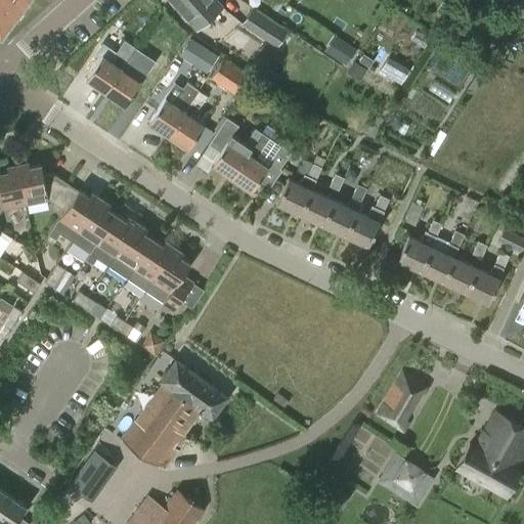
[(0,0),(0,28),(1,29),(23,0),(0,0)]
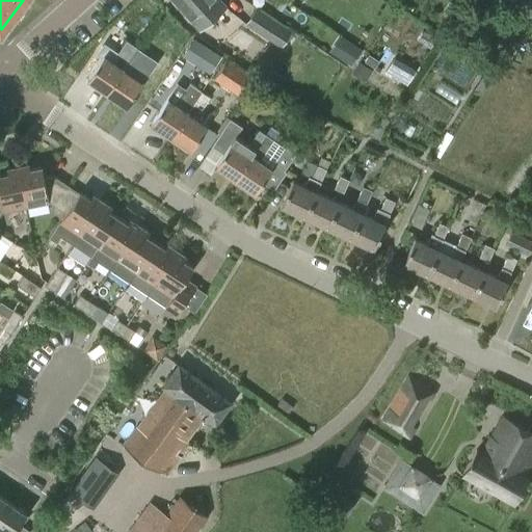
[(174,0),(197,26),(222,4),(217,0),(174,0)]
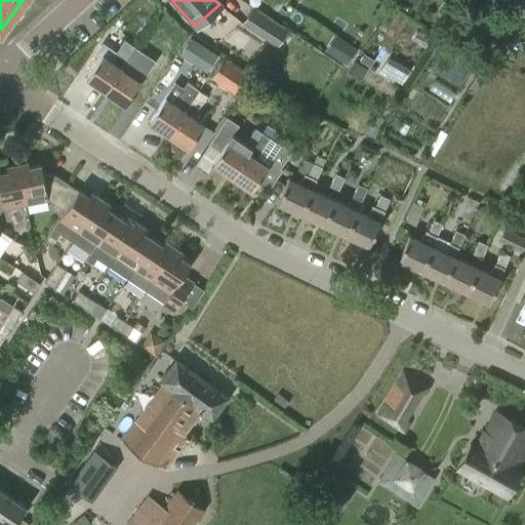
[(278,46),(288,31),(252,6),(241,23),(278,46)]
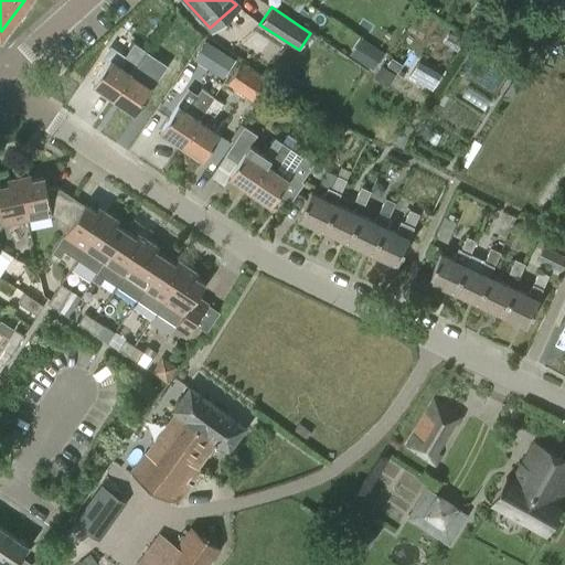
[(550,32),(556,21),(544,13),(536,23),(550,32)]
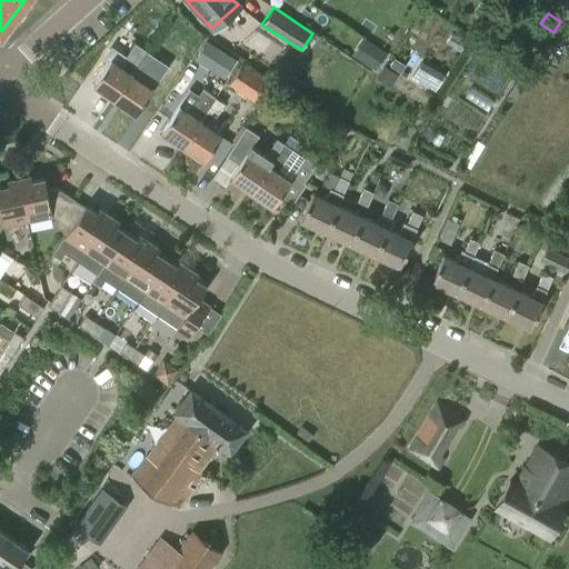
[(546,49),(553,39),(540,29),(532,40),(546,49)]
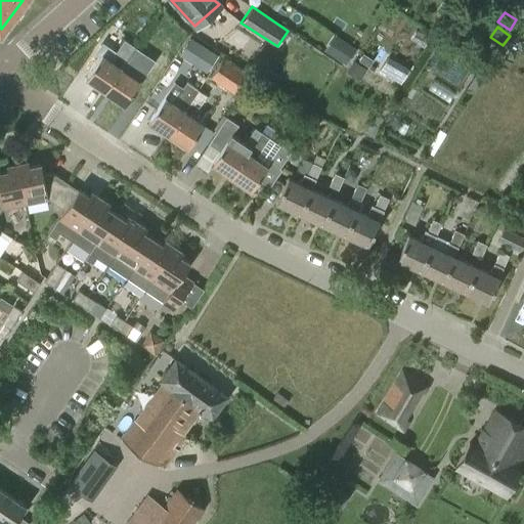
[(355,49),(334,35),(324,49),(346,63),(355,49)]
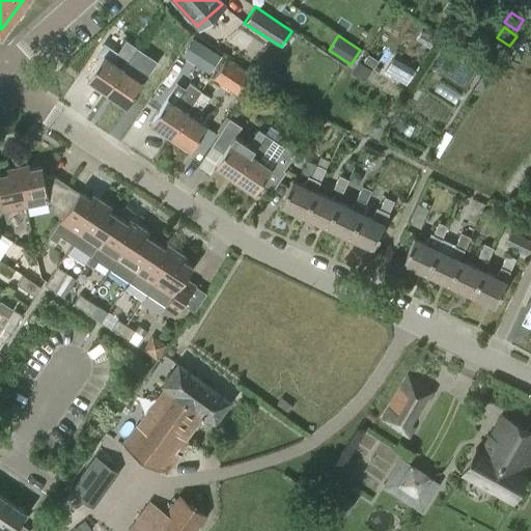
[(193,37),(182,55),(210,72),(220,55),(193,37)]
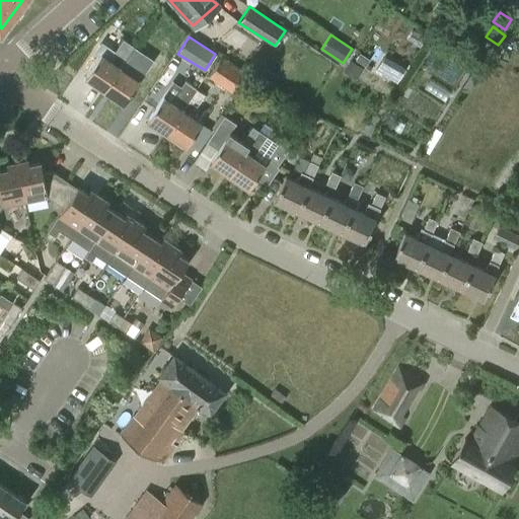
[(124,62),(134,46),(122,38),(114,51),(100,43),(95,51),(99,54),(84,76),(104,89),(124,62)]
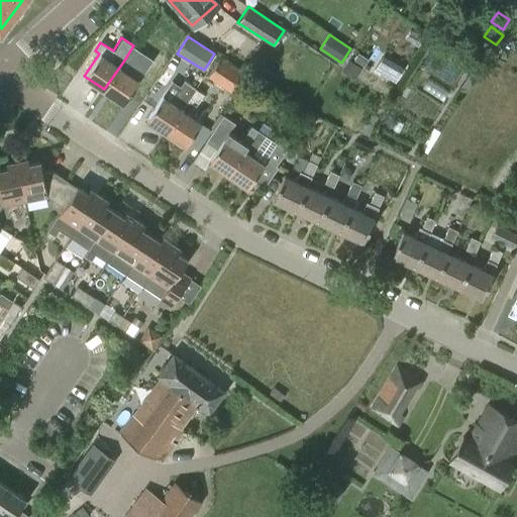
[(122,102),(138,78),(142,73),(128,63),(138,48),(133,45),(123,62),(104,89),(122,102)]
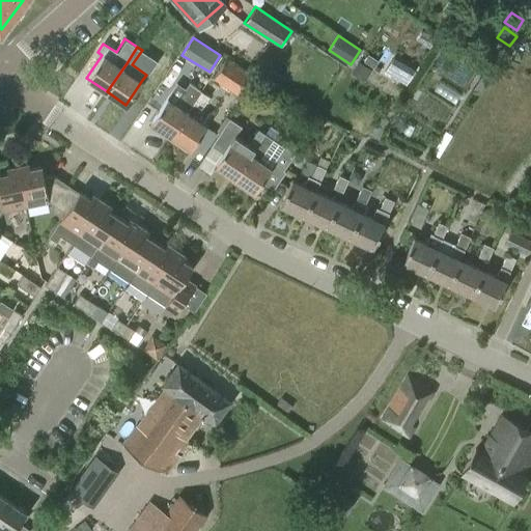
[(367,55),(364,60),(373,66),(378,61),(367,55)]
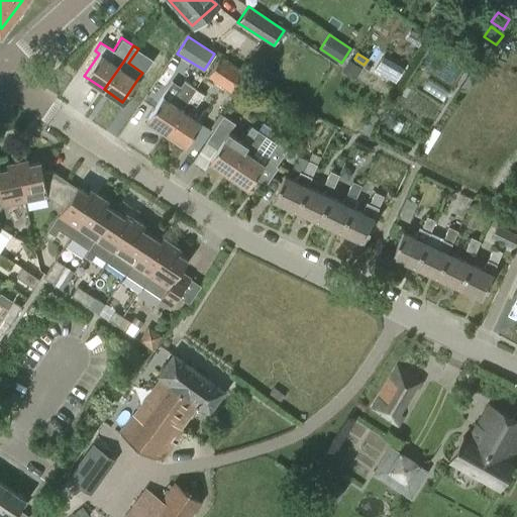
[(234,94),(248,73),(221,55),(207,76),(234,94)]
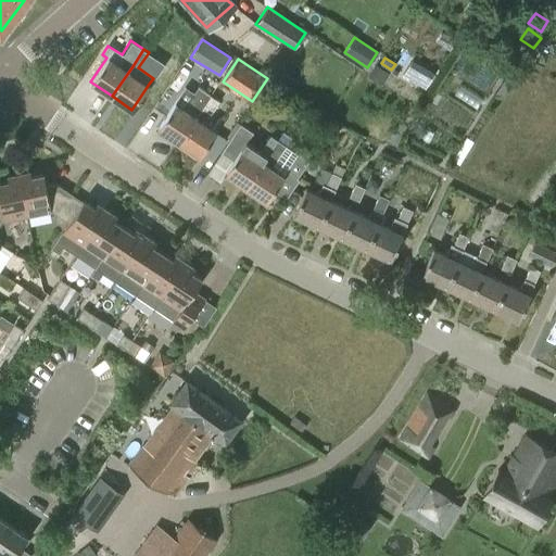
[(376,67),(369,76),(380,84),(387,75),(376,67)]
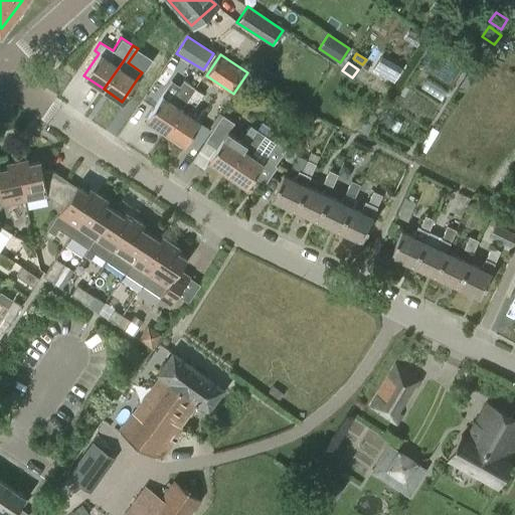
[(466,90),(477,72),(470,68),(459,84),(466,90)]
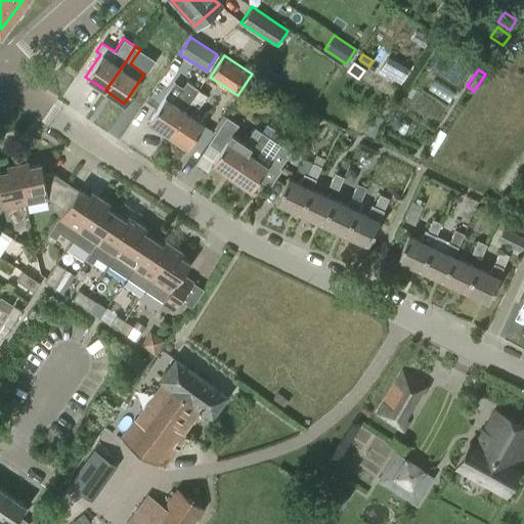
[(186,90),(181,87),(173,81),(164,75),(145,101),(156,107),(148,120),(168,133),(184,108),(197,89),(190,84),(186,90)]
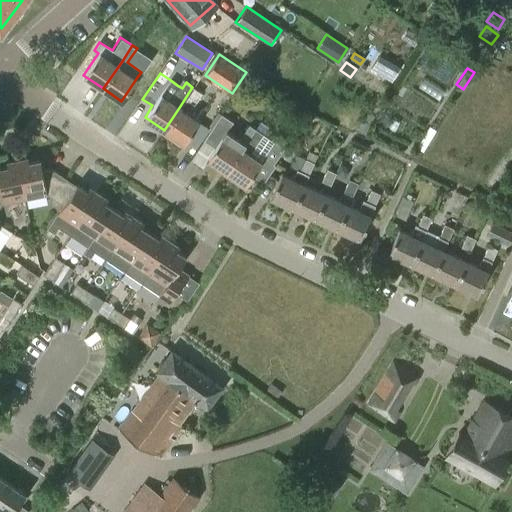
[(183,143),(199,119),(180,106),(164,130),(183,143)]
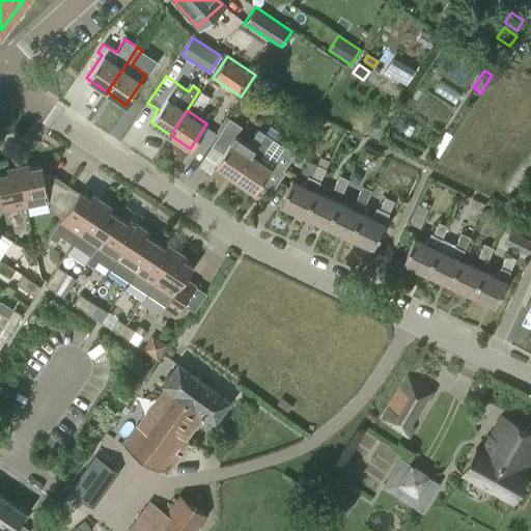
[(247,143),(234,134),(241,124),(228,116),(210,144),(222,151),(214,164),(234,178),(251,154),(263,134),(256,129),(247,143)]
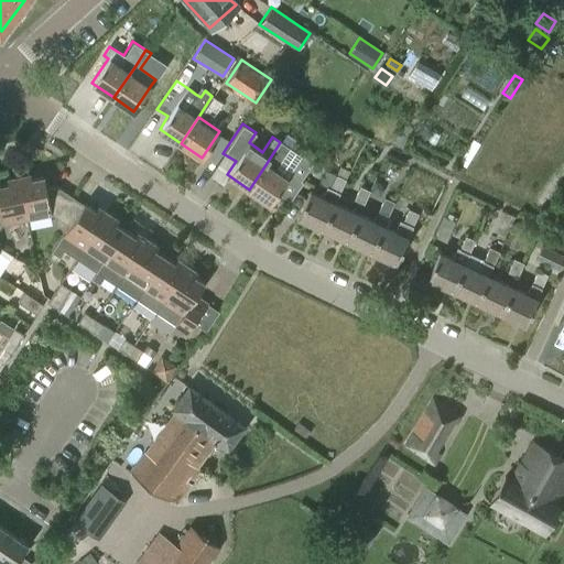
[(300,154),(285,176),(275,169),(290,148),(289,148),(295,138),(286,132),(280,142),(267,163),(249,190),(269,203),(278,191),(290,198),(302,181),(300,179),(312,162),(300,154)]
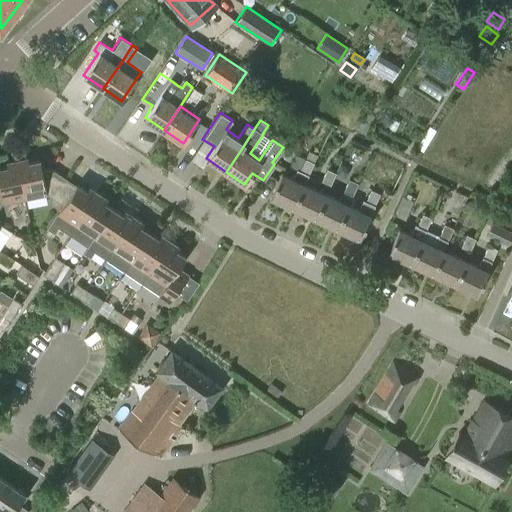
[(308,151),(304,158),(313,162),(317,155),(308,151)]
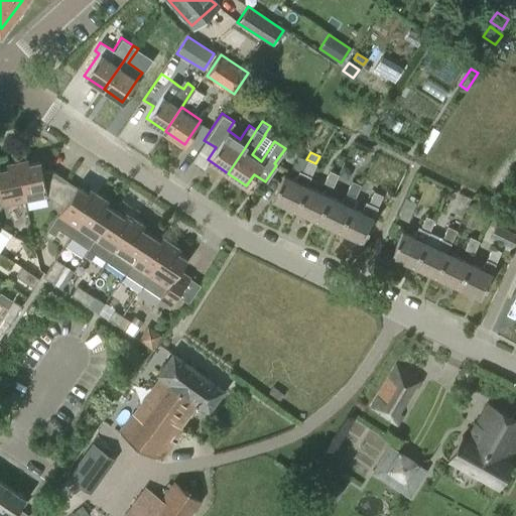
[(28,162),(28,157),(17,159),(25,199),(45,195),(53,200),(67,179),(51,169),(42,171),(40,160),(28,162)]
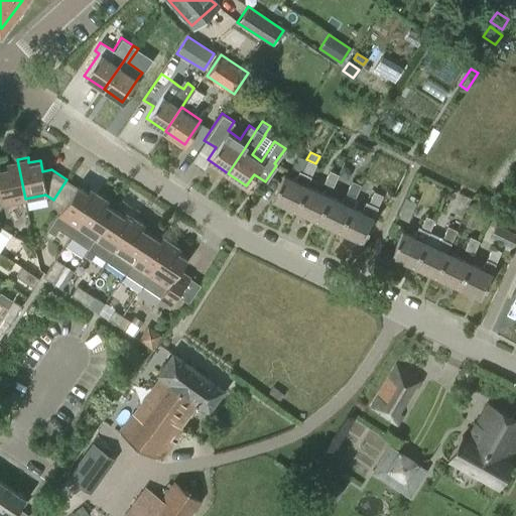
[(0,206),(2,203),(25,199),(17,159),(7,161),(8,166),(0,167),(0,206)]
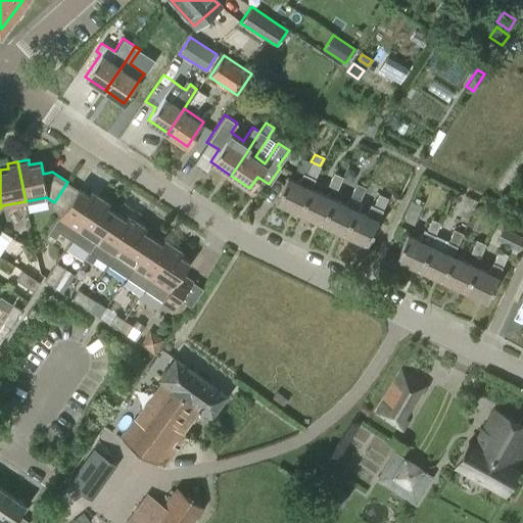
[(310,187),(320,165),(311,161),(305,174),(302,172),(298,182),(287,177),(276,201),(299,211),(311,187),(310,187)]
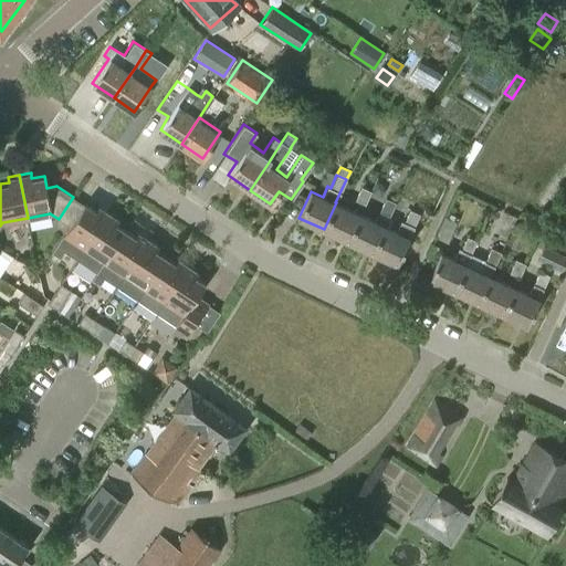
[(376,180),(370,190),(381,195),(384,189),(381,184),(376,180)]
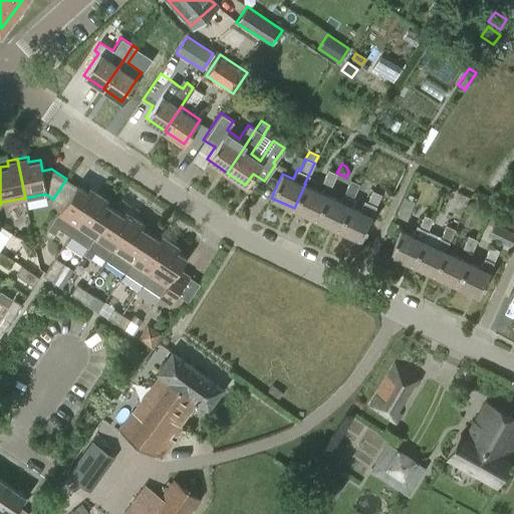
[(331,186),(336,173),(328,169),(322,182),(331,186)]
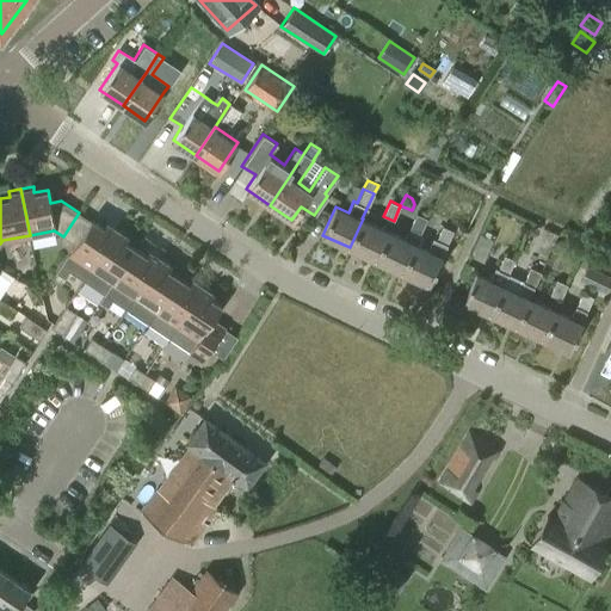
[(88,220),(79,213),(63,236),(73,242),(55,270),(66,277),(69,271),(82,279),(116,229),(106,222),(103,227),(90,218),(88,220)]
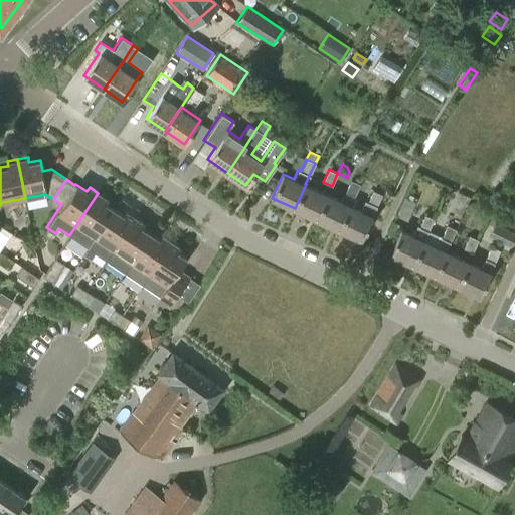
[(339,228),(350,205),(359,184),(351,180),(341,201),(328,195),(317,218),(339,228)]
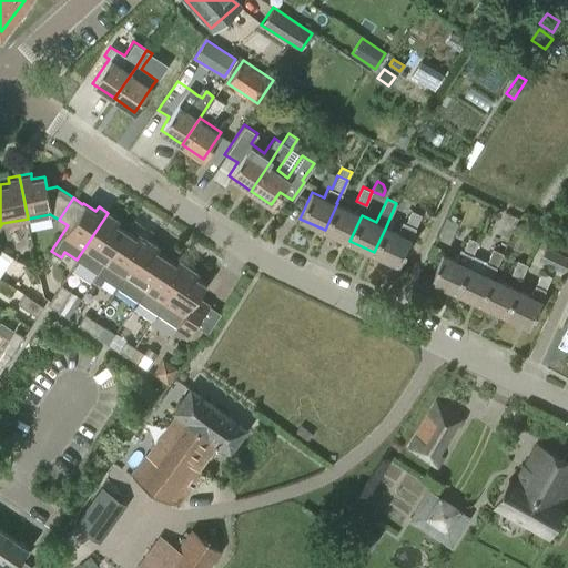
[(350,241),(362,215),(337,203),(325,230),(350,241)]
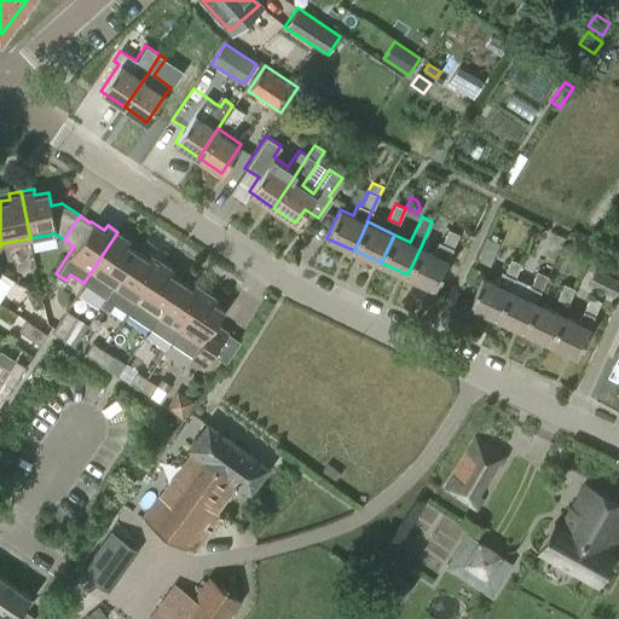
[(434,288),(460,233),(449,229),(443,242),(438,239),(432,252),(421,247),(408,275),(434,288)]
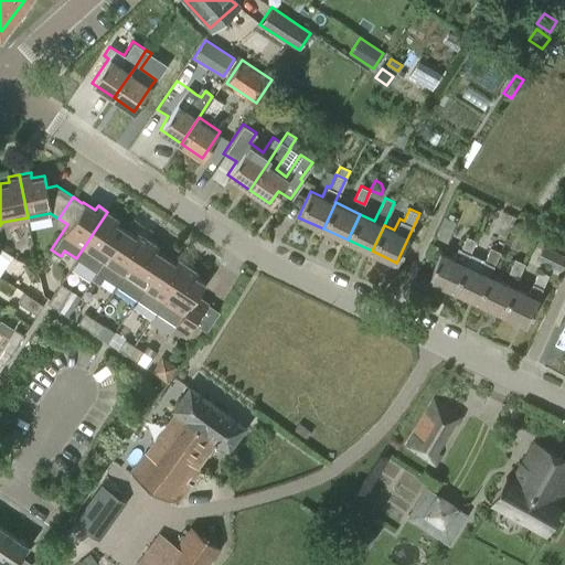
[(96,272),(125,230),(114,222),(116,217),(107,212),(76,258),(96,272)]
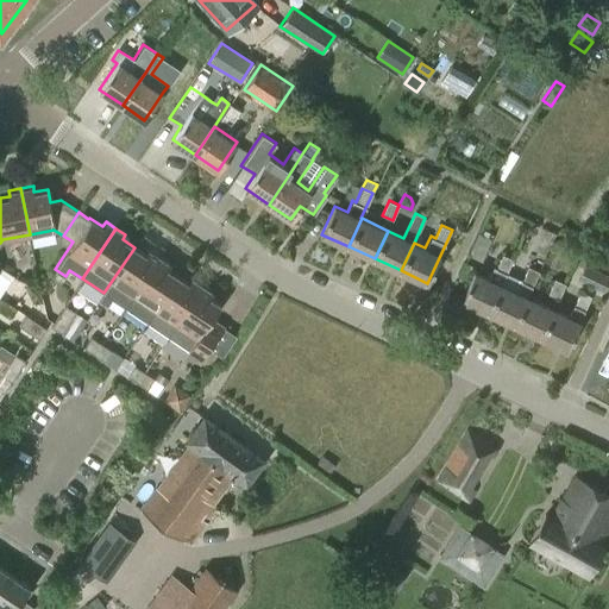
[(104,293),(99,300),(108,306),(112,300),(125,308),(133,297),(132,296),(158,257),(148,250),(145,253),(135,248),(104,293)]
